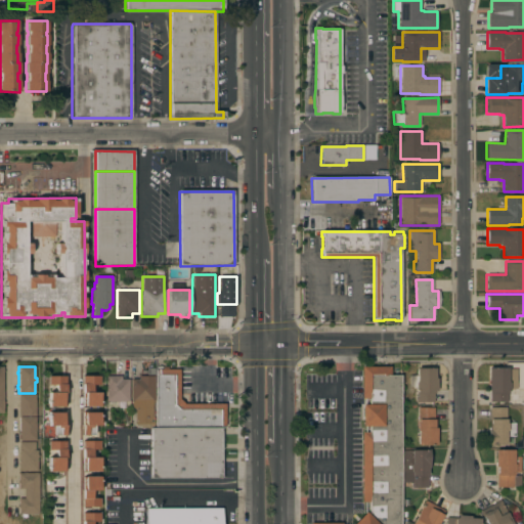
[(399,523),(309,523),(342,523),(352,523),(364,512),(368,516),(368,503),(361,503),(360,433),(368,433),(368,427),(361,428),(360,405),(368,405),(368,400),(361,400),(360,366),(389,366),(389,375),(399,375),(399,427),(399,523)]
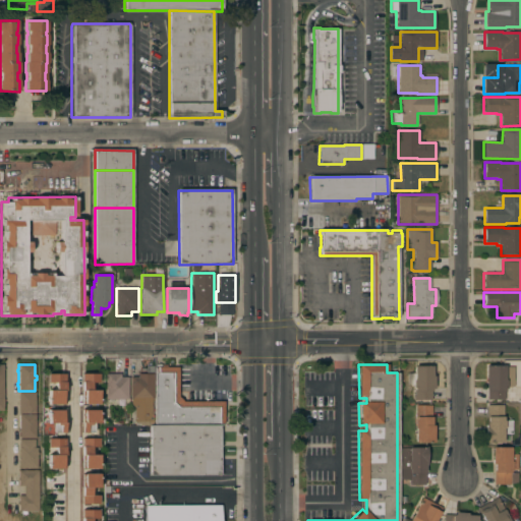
[(431,365),(431,375),(433,375),(433,389),(430,389),(431,400),(414,400),(414,388),(412,388),(412,385),(407,385),(407,373),(413,373),(413,366),(431,365)]
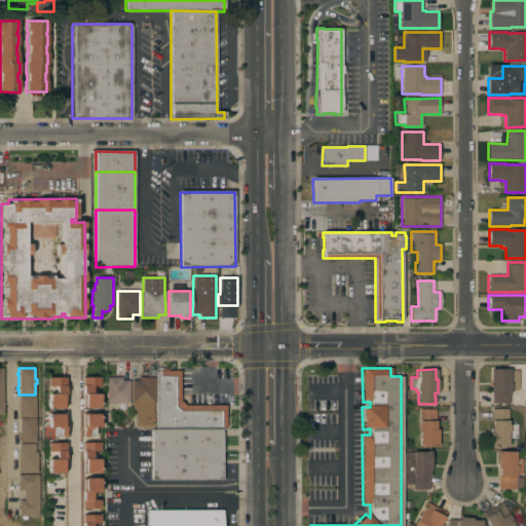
[(491,392),(489,392),(489,370),(509,370),(509,371),(518,371),(518,391),(509,390),(509,404),(491,404),(491,392)]
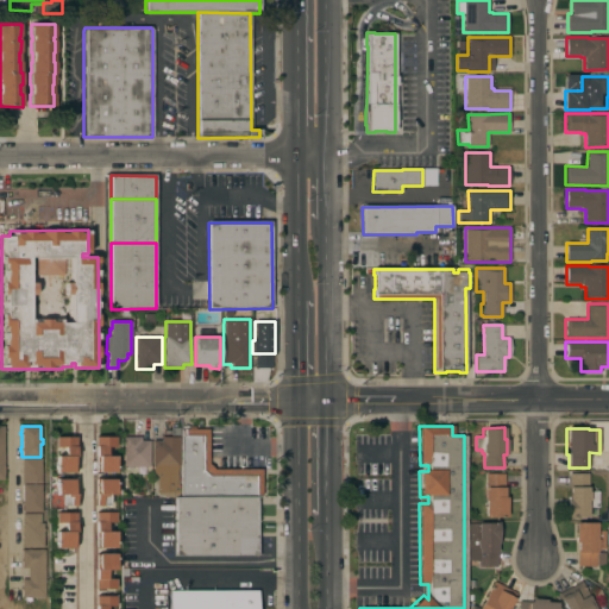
[(261,469),(261,496),(180,496),(180,429),(208,429),(208,464),(213,469),(261,469)]
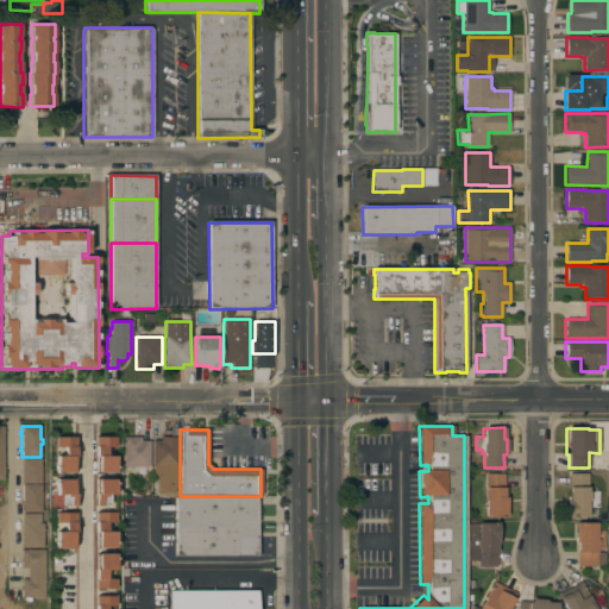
[(56,437),(75,438),(75,473),(55,473),(56,437)]
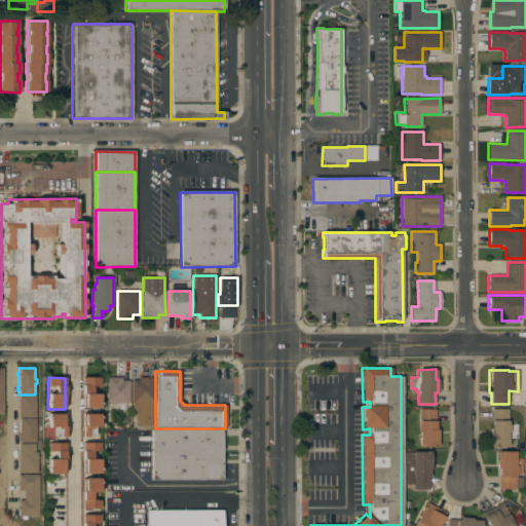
[(81,377),(99,377),(99,408),(81,408),(81,377)]
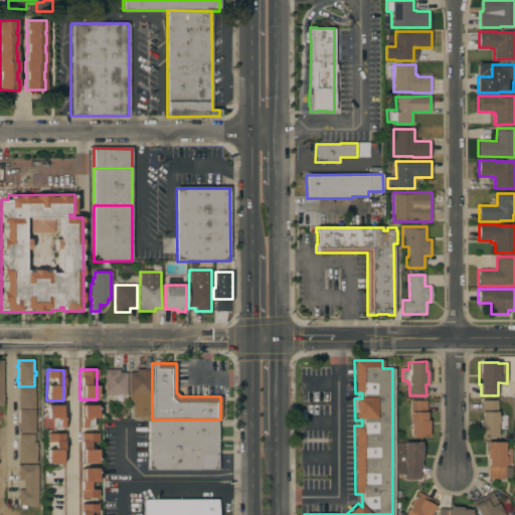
[(126,394),(104,394),(104,369),(119,369),(119,372),(126,372),(126,394)]
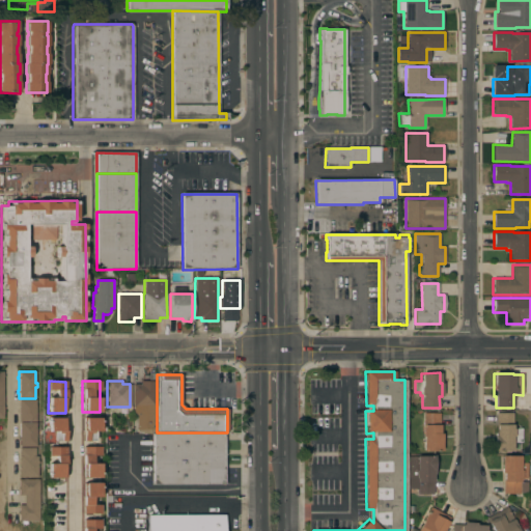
[(133,384),(140,384),(140,381),(156,381),(156,408),(148,408),(148,410),(144,410),(144,413),(155,413),(155,423),(156,423),(156,429),(137,429),(136,415),(133,413),(133,384)]
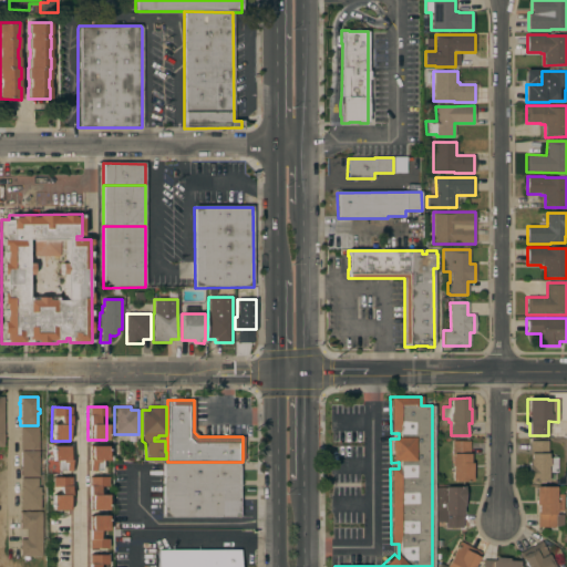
[(38,426),(38,450),(20,450),(20,426),(38,426)]
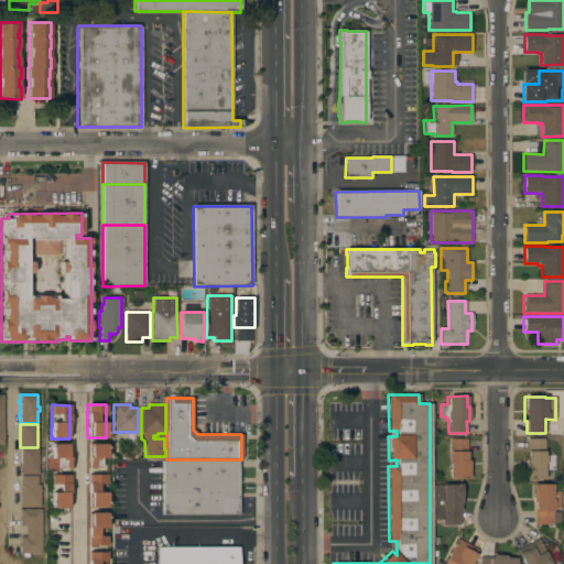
[(448,438),(466,438),(467,461),(469,461),(469,479),(448,479),(448,438)]
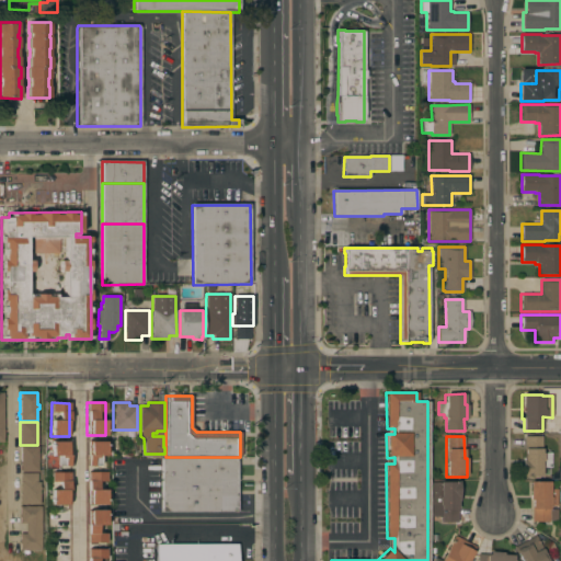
[(541,436),(541,453),(551,453),(551,468),(541,468),(541,476),(526,476),(526,477),(523,477),(523,457),(524,457),(524,436),(541,436)]
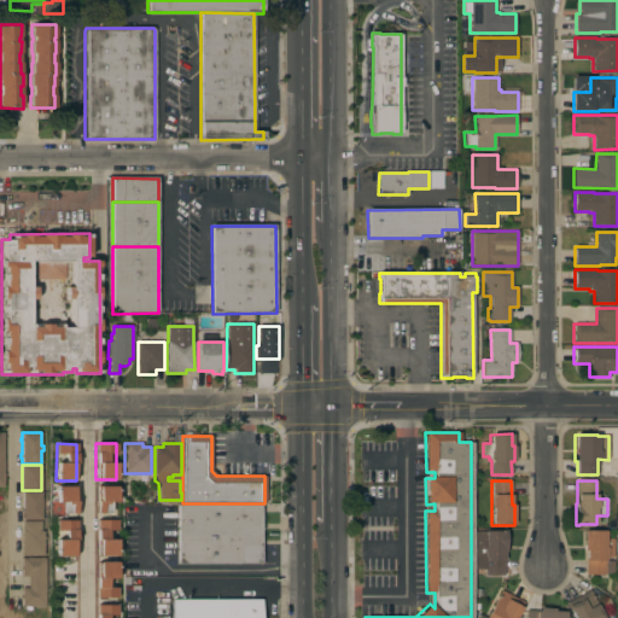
[(56,487),(75,487),(75,514),(62,514),(62,502),(56,502),(56,487)]
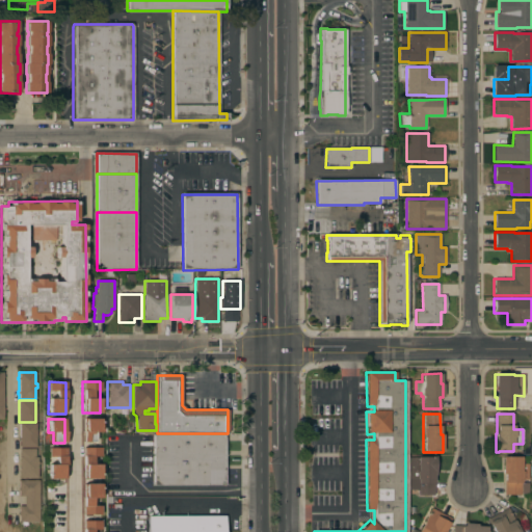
[(83,419),(101,419),(100,432),(95,432),(95,443),(83,443),(83,419)]
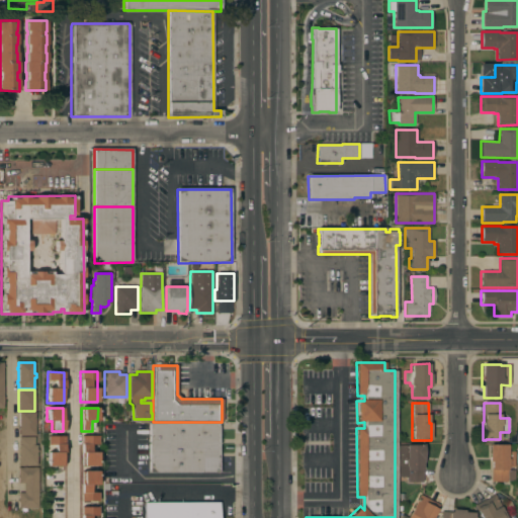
[(34,435),(18,435),(18,412),(34,412),(34,435)]
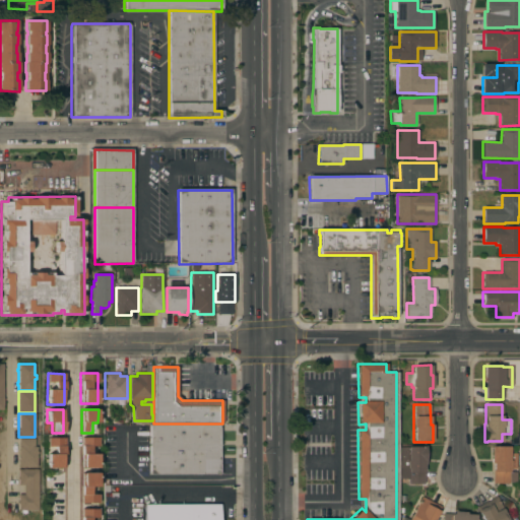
[(149,425),(219,425),(219,474),(149,474),(149,425)]
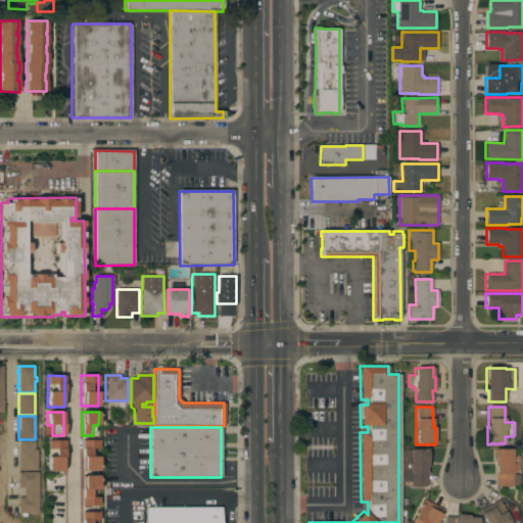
[(48,440),(64,441),(63,471),(47,471),(48,440)]
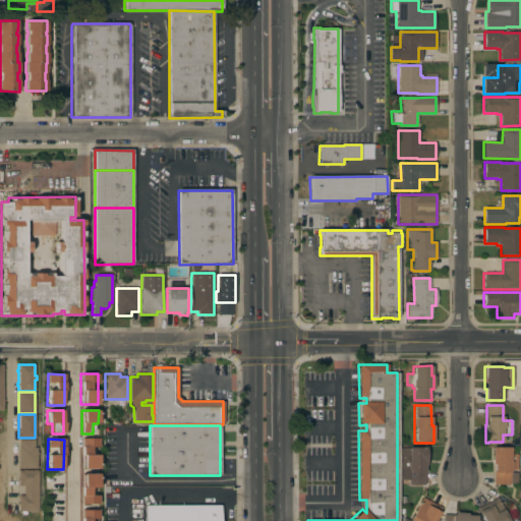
[(80,468),(81,439),(98,439),(98,447),(91,447),(91,455),(98,455),(98,468),(80,468)]
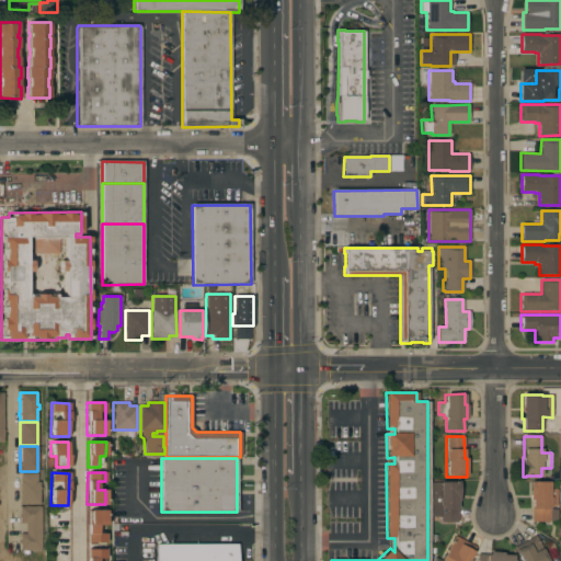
[(39,504),(20,504),(20,473),(37,473),(37,482),(39,482),(39,504)]
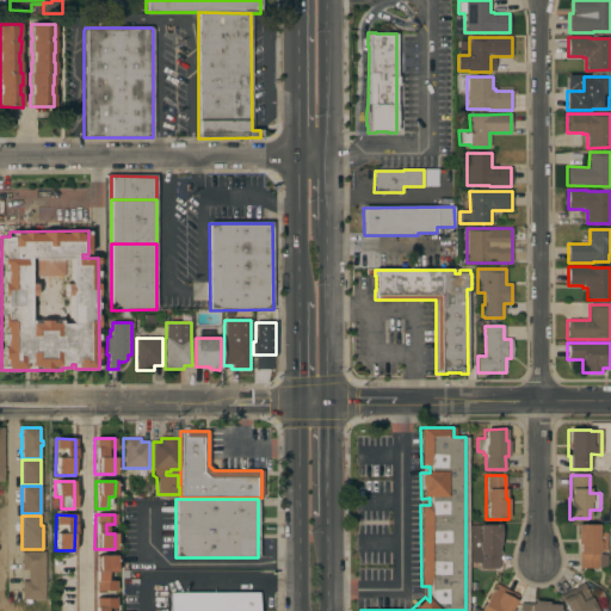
[(469,525),(499,525),(499,547),(498,547),(498,569),(479,569),(479,562),(469,563),(469,525)]
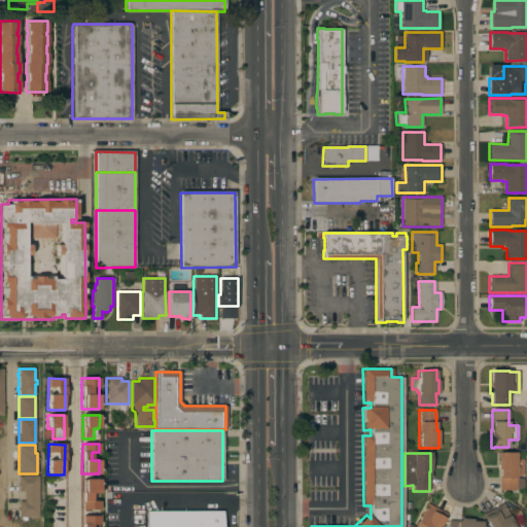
[(516,453),(516,459),(523,459),(523,475),(516,475),(516,479),(523,479),(523,488),(516,488),(516,490),(499,490),(499,469),(497,469),(497,453),(516,453)]
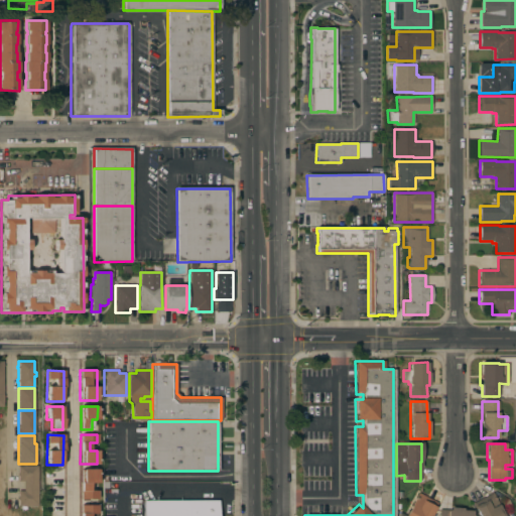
[(18,491),(23,491),(23,482),(18,482),(18,466),(38,466),(37,506),(18,506),(18,491)]
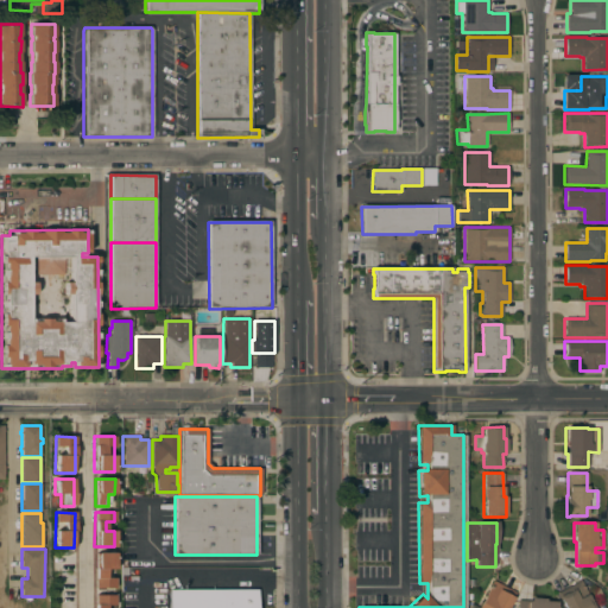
[(95,553),(114,553),(114,569),(106,569),(106,577),(115,578),(115,588),(95,588),(95,553)]
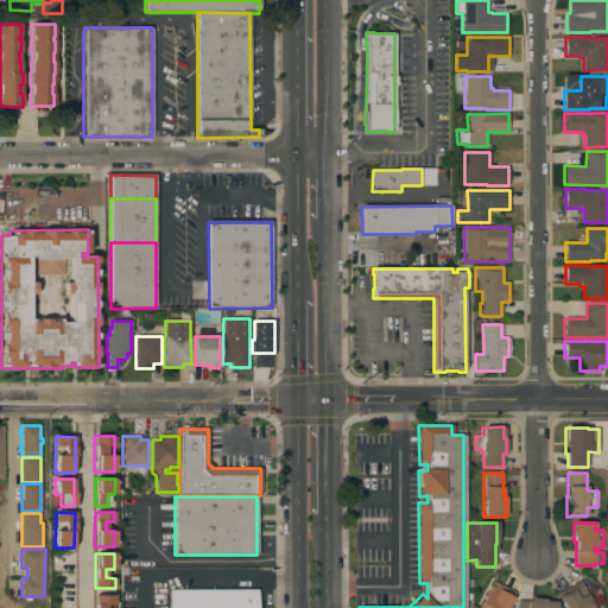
[(507,607),(477,607),(492,581),(515,593),(507,607)]
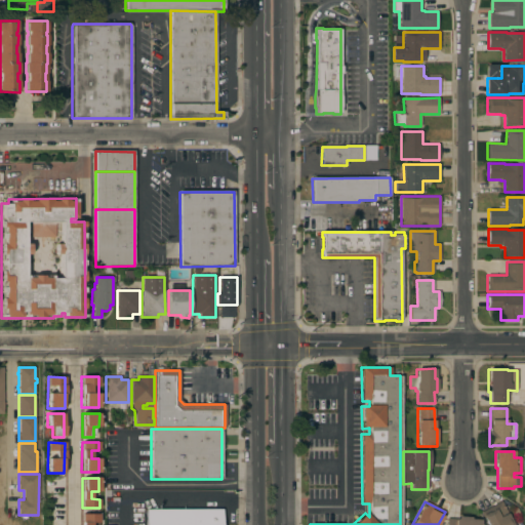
[(487,524),(481,512),(500,501),(513,524),(487,524)]
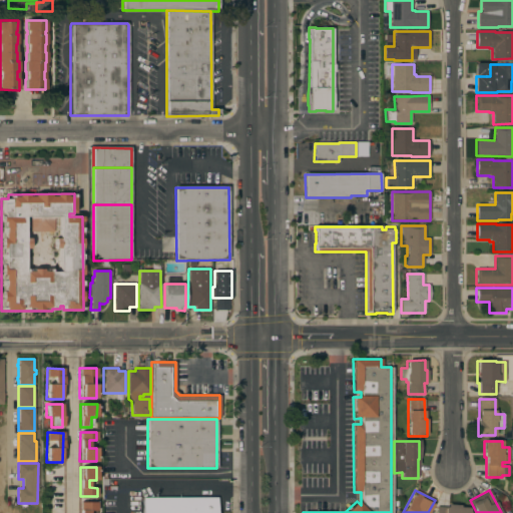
[(217,498),(217,512),(142,512),(142,498),(217,498)]
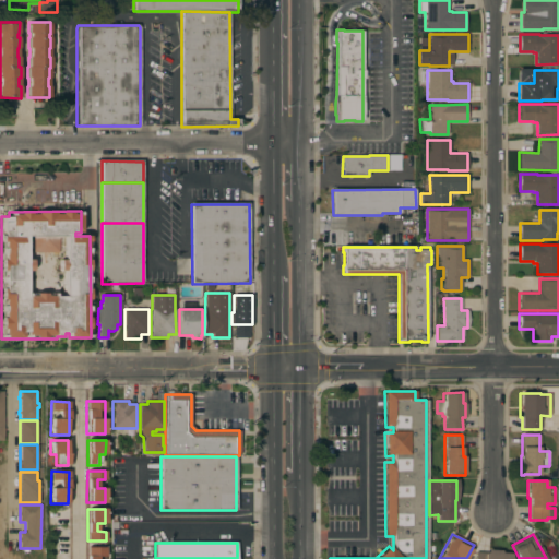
[(87,558),(87,547),(105,547),(105,557),(97,557),(97,558),(87,558)]
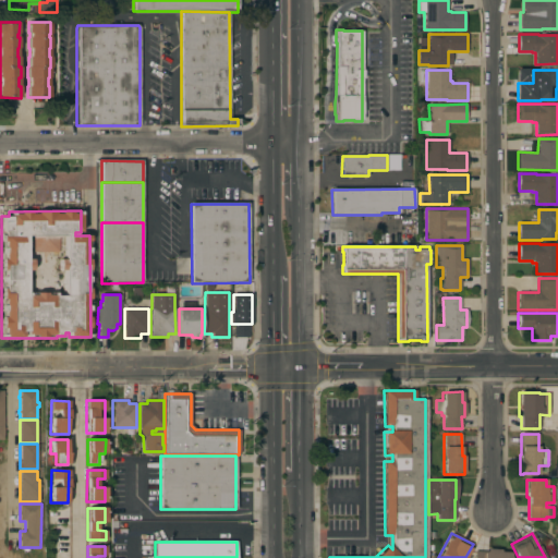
[(474,557),(475,550),(486,552),(487,548),(500,549),(500,552),(511,553),(510,557),(474,557)]
